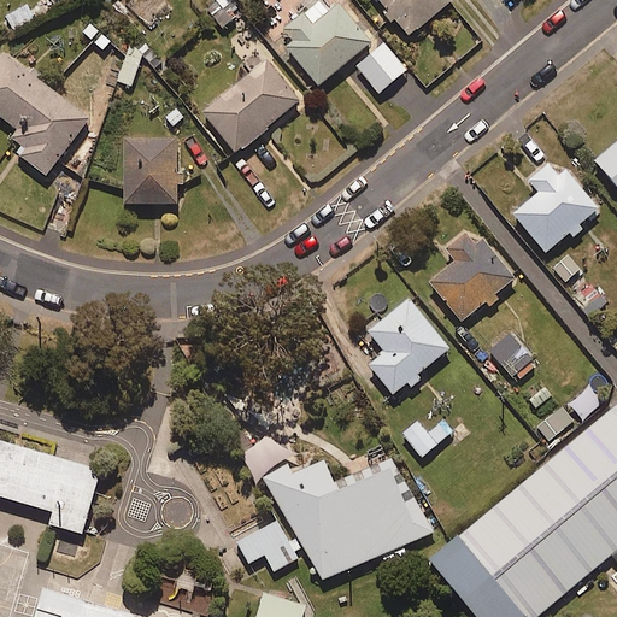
[(236,17),(223,0),(206,0),(205,1),(223,27),(236,17)]
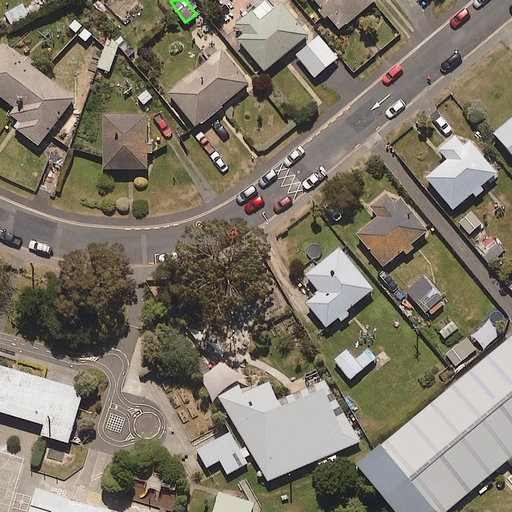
[(372,0),(312,0),(338,29),(372,0)]
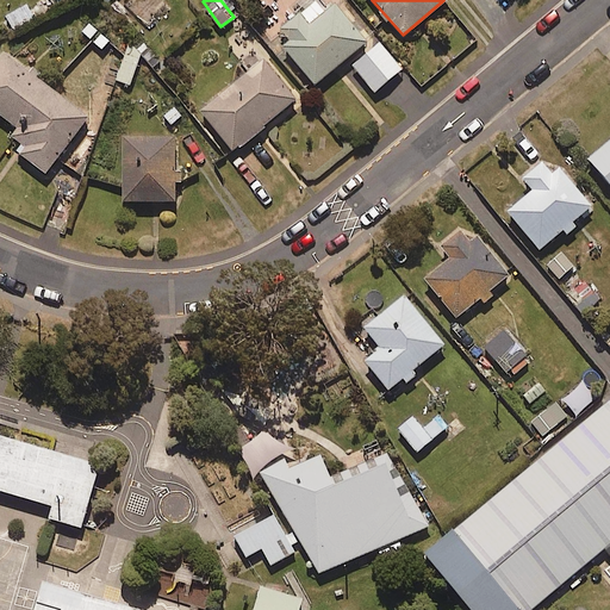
[(323,12),(315,1),(273,33),(312,83),(366,42),(335,2),(323,12)]
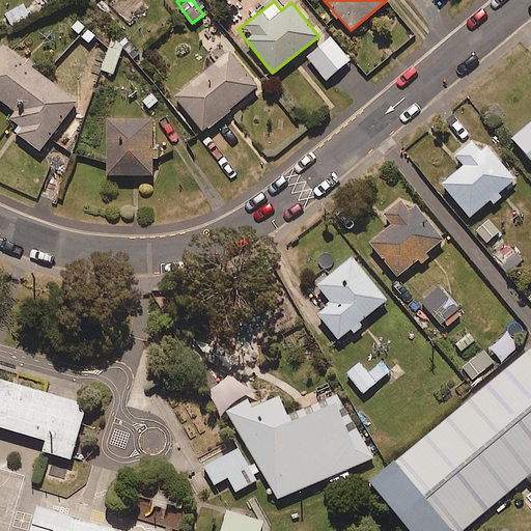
[(123,42),(112,37),(100,70),(112,74),(123,42)]
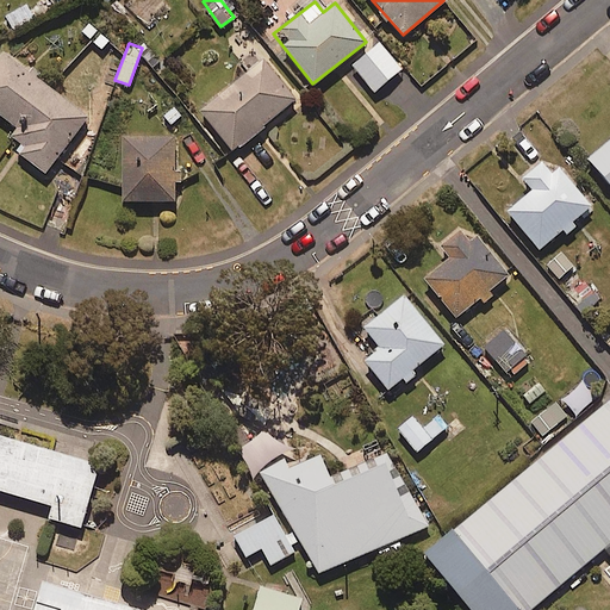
[(400,69),(379,43),(352,64),(373,92),(400,69)]
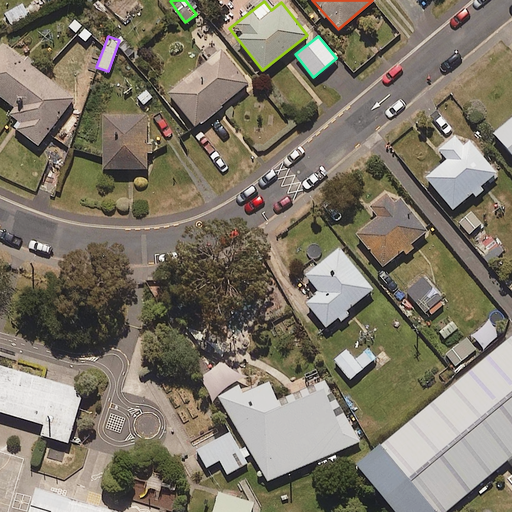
[(0,43),(0,96),(14,107),(8,115),(16,121),(10,129),(36,148),(73,96),(0,43)]
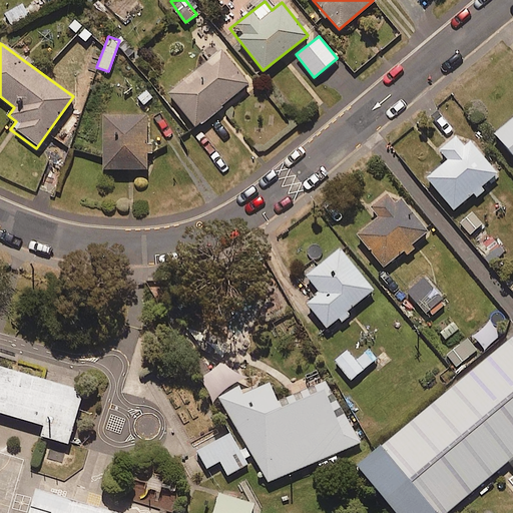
[(247,83),(220,49),(167,93),(194,126),(247,83)]
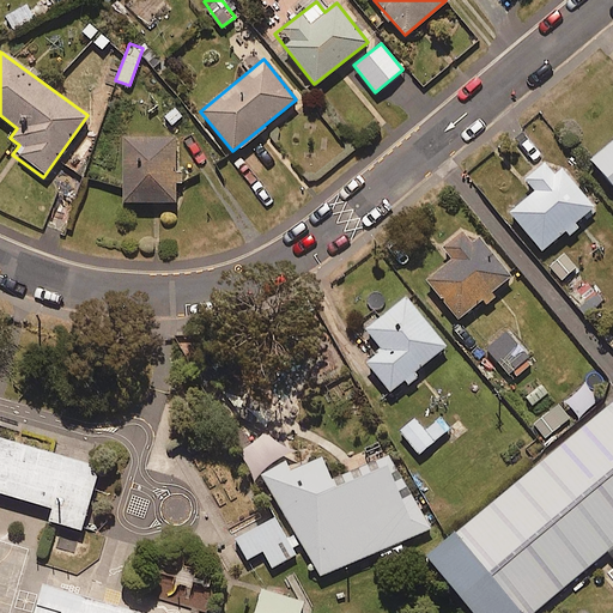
[(174,138),(122,137),(122,201),(173,202),(174,138)]
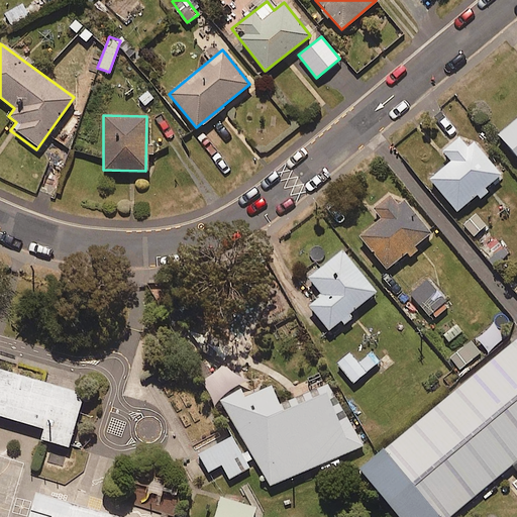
[(516,117),(497,134),(516,158),(516,117)]
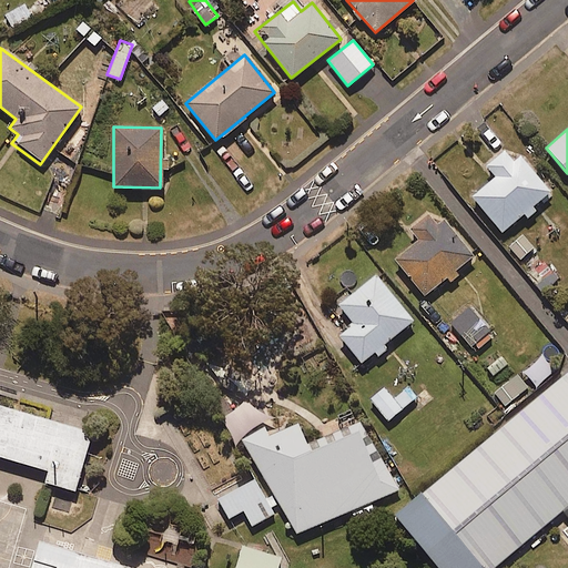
[(548,192),(509,145),(485,166),(495,178),(472,196),(501,232),(548,192)]
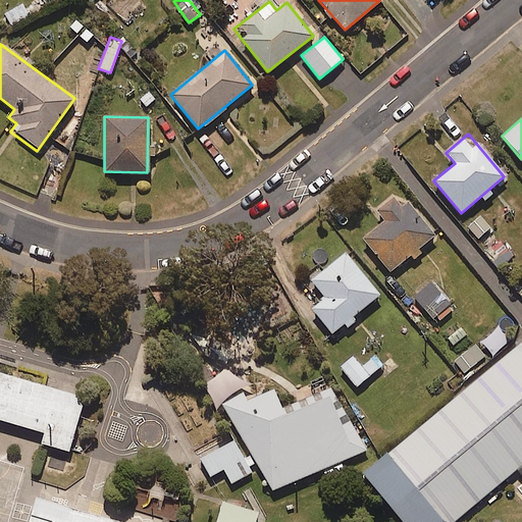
[(432,237),(398,193),(377,209),(385,219),(362,239),(389,271),(432,237)]
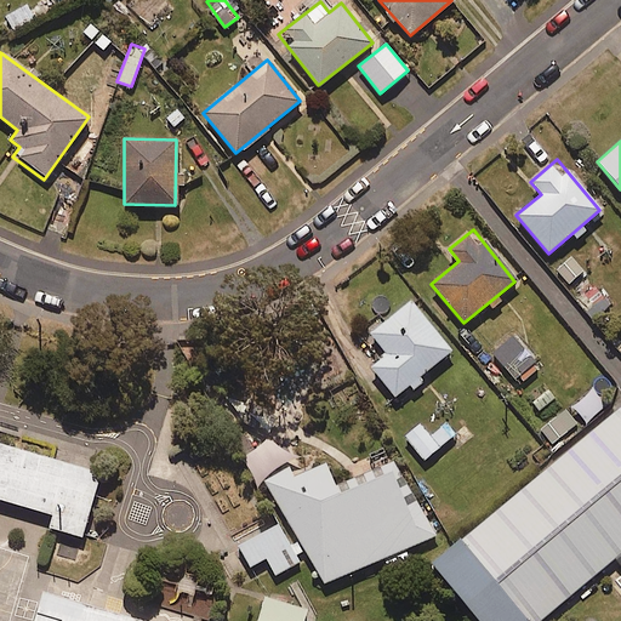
[(450,351),(410,301),(369,334),(387,355),(370,368),(394,397),(450,351)]
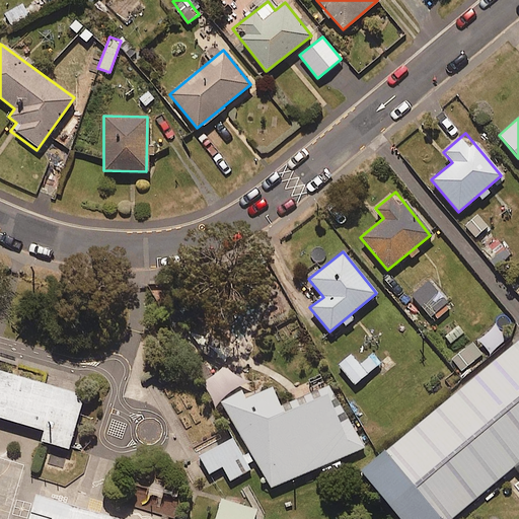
[(434,292),(419,280),(406,293),(422,306),(434,292)]
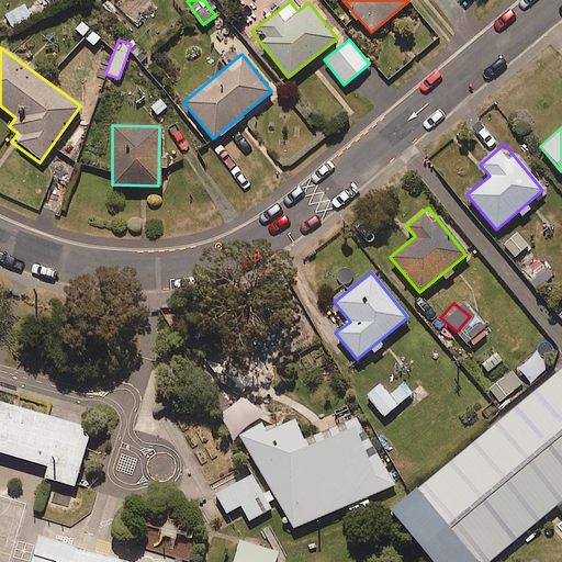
[(487,561),(561,499),(561,367),(390,512),(431,561),(487,561)]
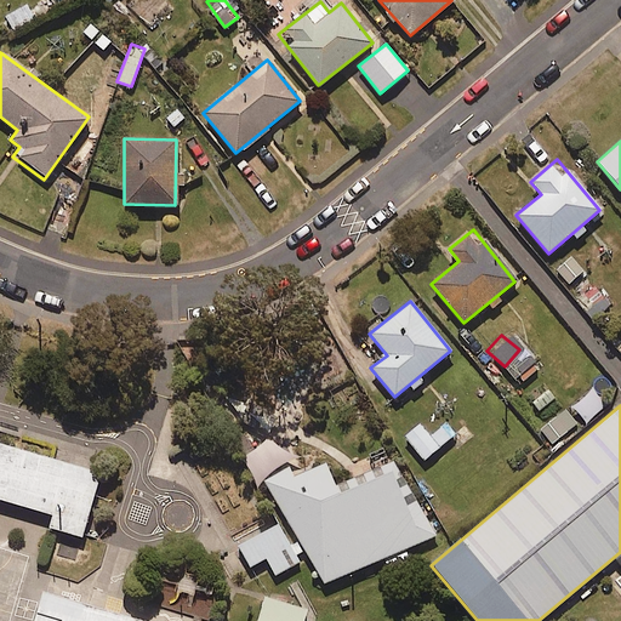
[(429,437),(419,423),(403,437),(423,460),(454,434),(445,423),(429,437)]
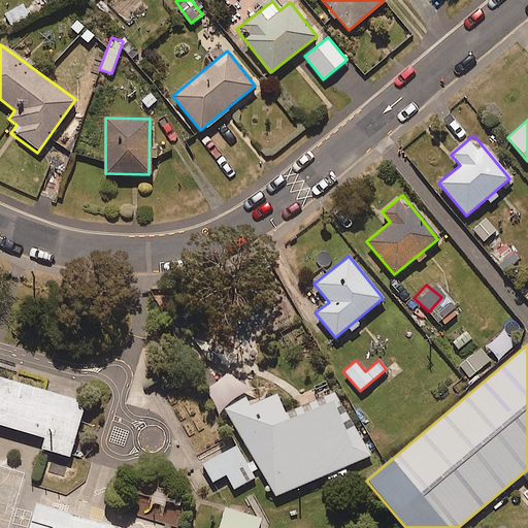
[(83,391),(0,365),(0,419),(68,439),(83,391)]
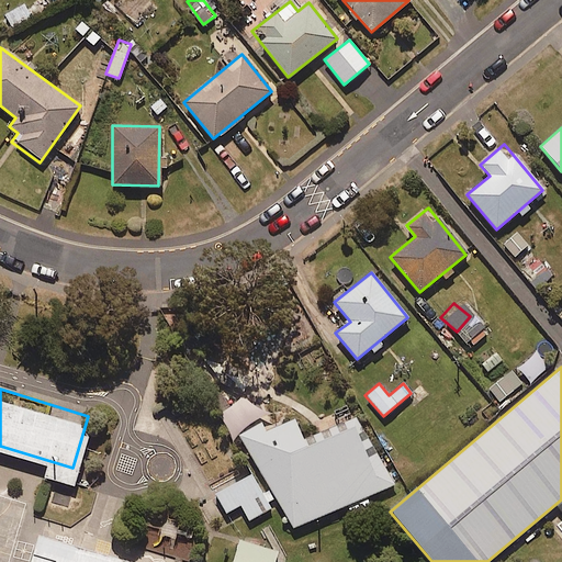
[(259,418),(247,398),(218,416),(232,436),(259,418)]
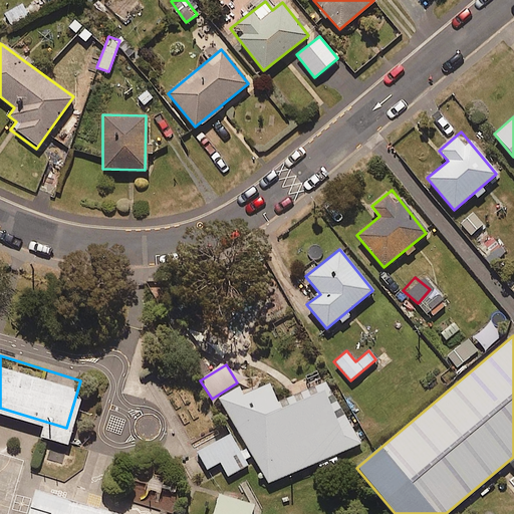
[(277,406),(267,382),(222,403),(235,432),(196,449),(205,469),(220,462),(226,475),(256,462),(266,484),(316,462),(320,470),(338,462),(335,454),(358,444),(331,381),(277,406)]
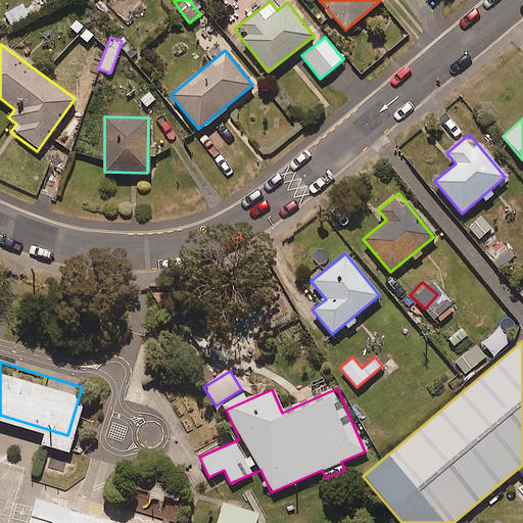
[(102,522),(34,503),(27,522),(102,522)]
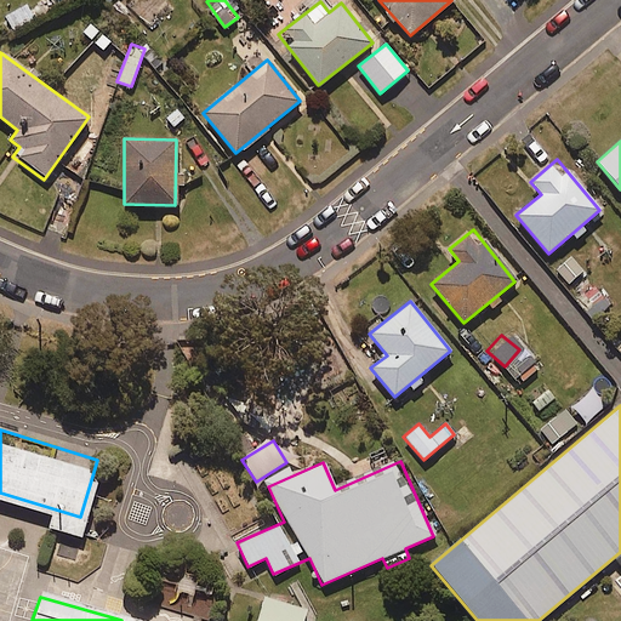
[(306,620),(258,607),(254,620),(306,620)]
